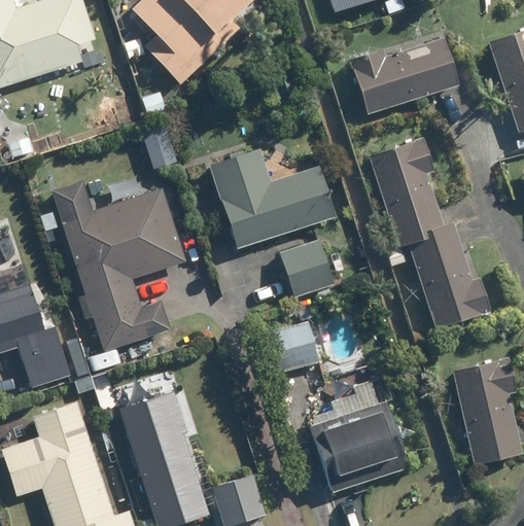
[(10,0),(0,0),(0,84),(80,60),(74,43),(93,37),(80,0),(50,0),(14,12),(10,0)]
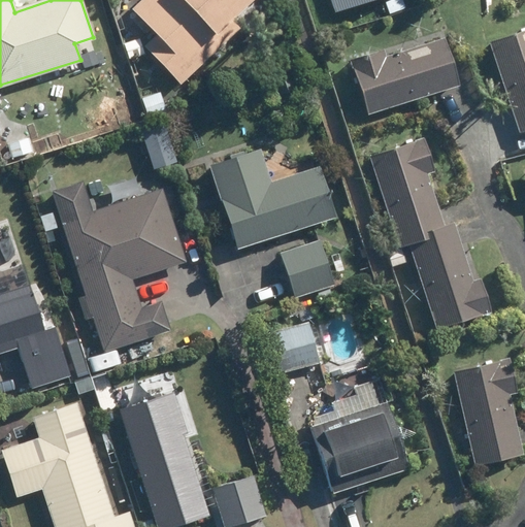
[(157,35),(145,45),(181,83),(233,32),(225,23),(249,0),(138,0),(131,7),(157,35)]
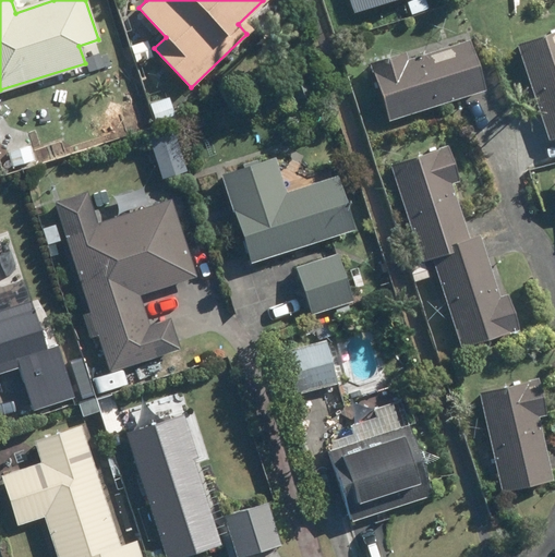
[(350,0),(354,11),(386,0),(350,0)]
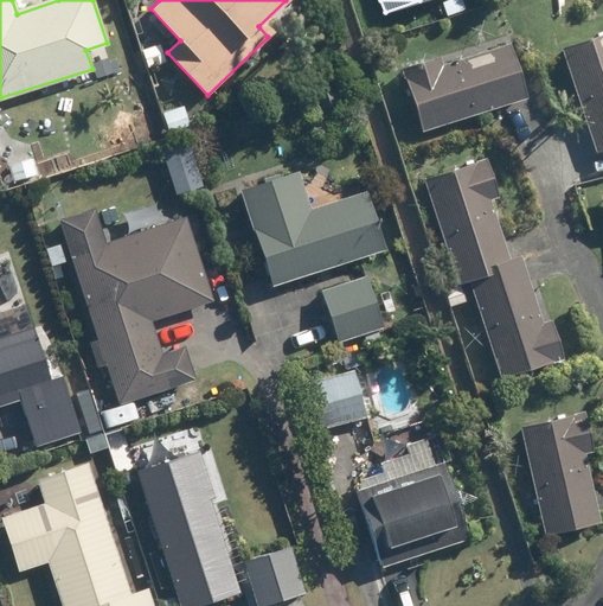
[(466,0),(453,0),(446,2),(451,19),(470,11),(466,0)]
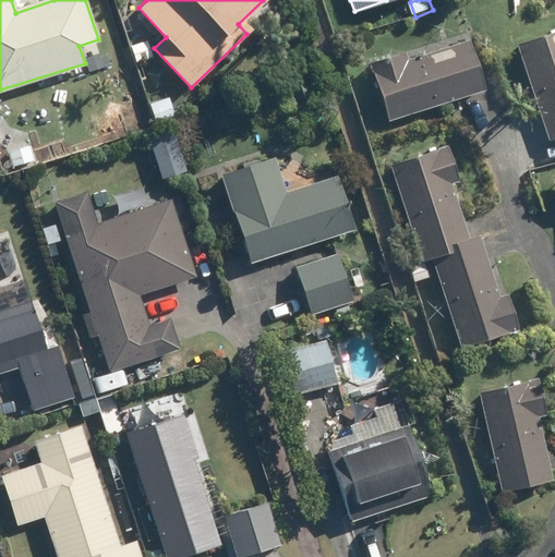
[(554,32),(519,46),(552,141),(554,140),(554,32)]
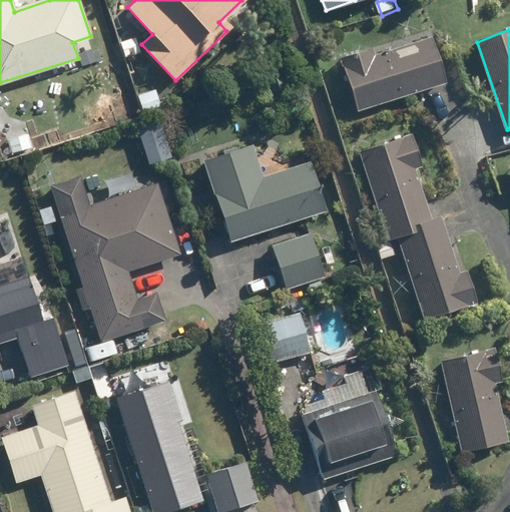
[(137,39),(122,44),(127,58),(142,54),(137,39)]
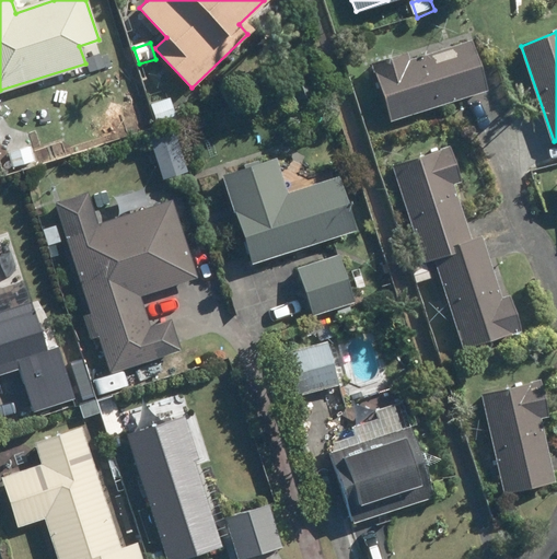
[(407,54),(374,65),(393,123),(489,92),(474,43),(410,62),(407,54)]
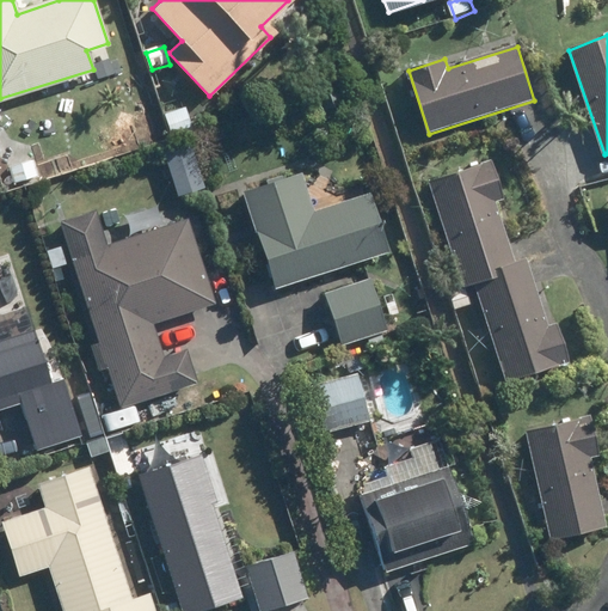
[(166,116),(174,138),(196,130),(189,109),(166,116)]
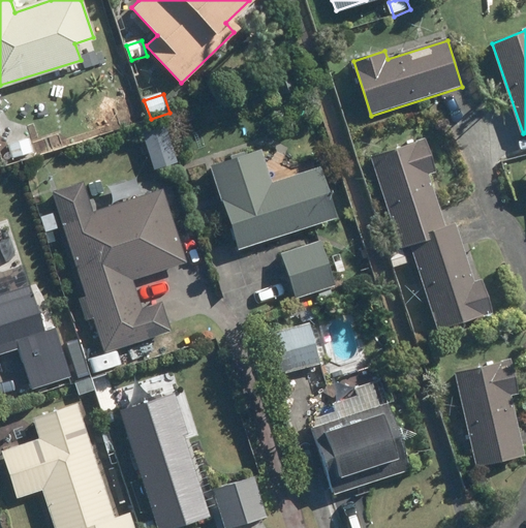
[(29,135),(7,143),(14,161),(36,152),(29,135)]
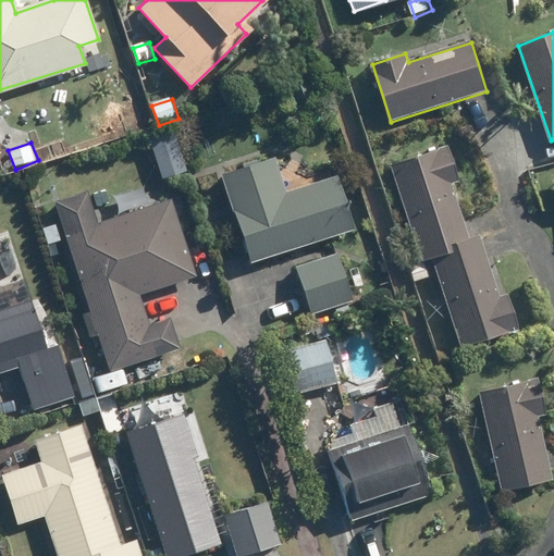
[(471,237),(454,185),(462,182),(451,147),(392,167),(420,254),(471,237)]
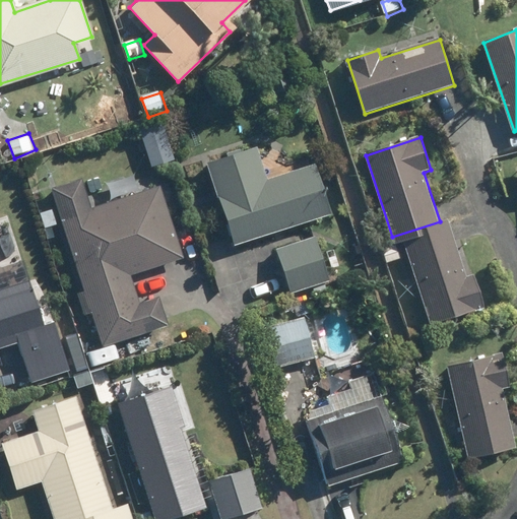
[(254,145),(206,160),(233,243),(329,212),(313,163),(264,178),(254,145)]
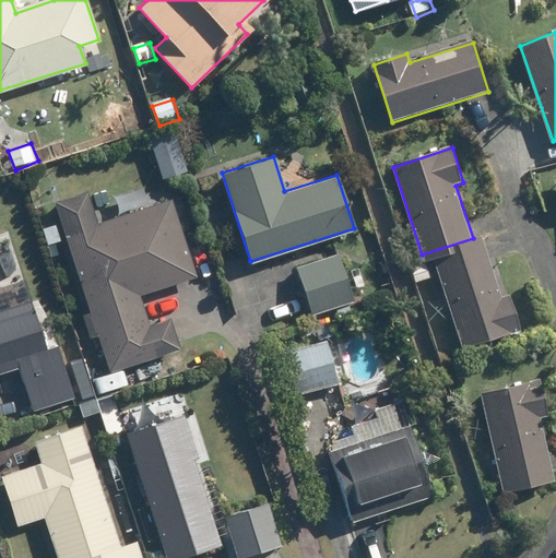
[(86,192),(54,203),(97,335),(109,372),(180,349),(170,318),(149,325),(139,294),(197,275),(172,200),(97,223),(86,192)]
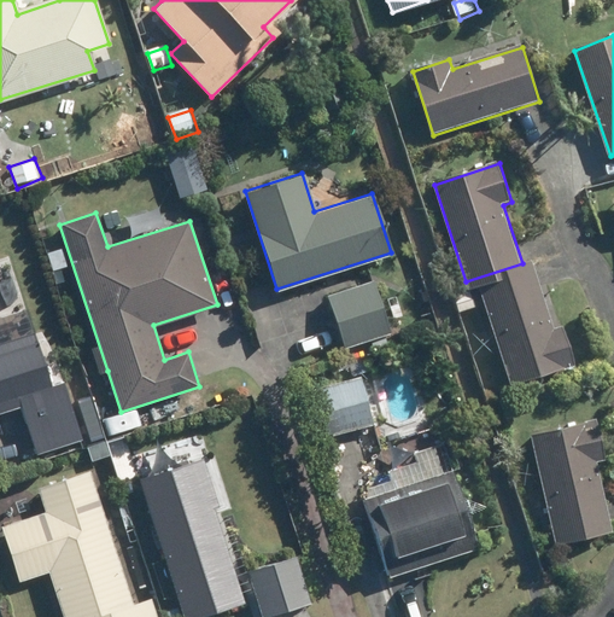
[(485,298),(513,385),(578,365),(566,327),(556,331),(533,261),(522,263),(466,281),(469,290),(472,289),(475,302),(485,298)]
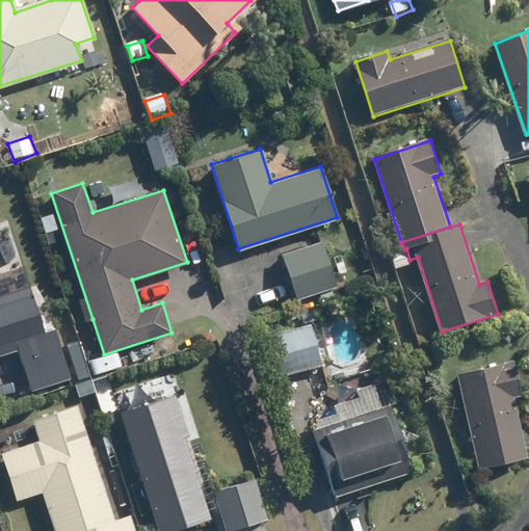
[(320,242),(282,255),(296,300),(319,293),(322,303),(333,301),(329,290),(335,288),(320,242)]
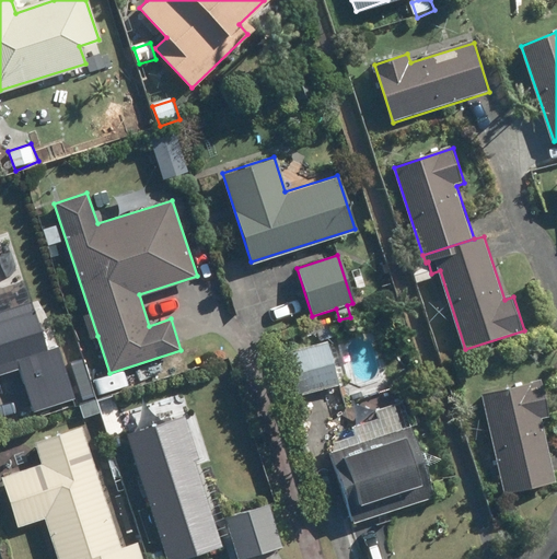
[(0,373),(18,369),(32,410),(73,397),(58,347),(46,350),(31,301),(0,310),(0,373)]
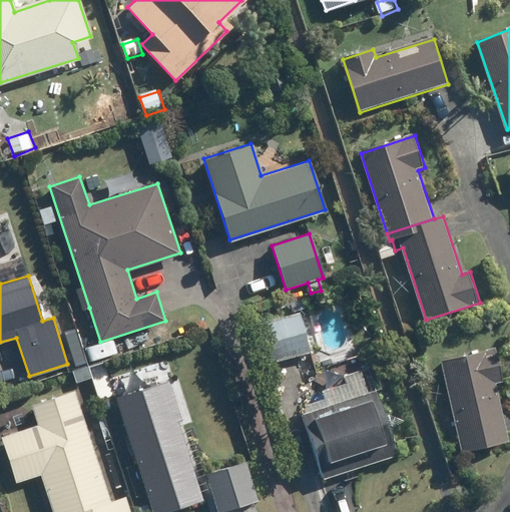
[(306,298),(293,304),(297,312),(310,307),(306,298)]
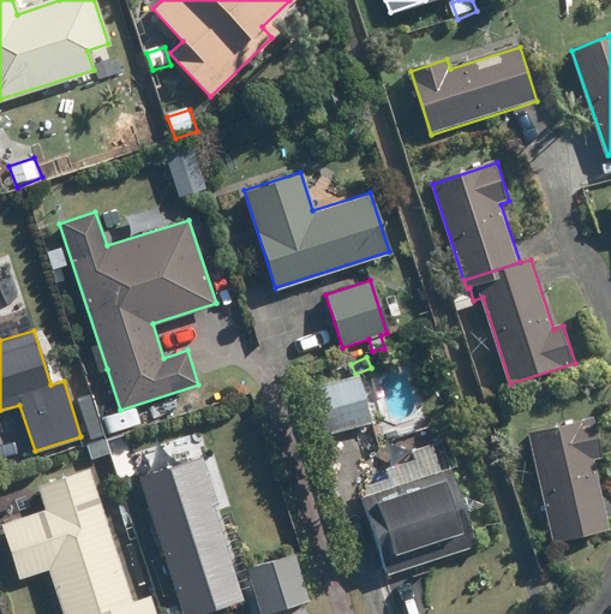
[(351,430),(375,423),(361,376),(316,389),(330,442),(353,436),(351,430)]
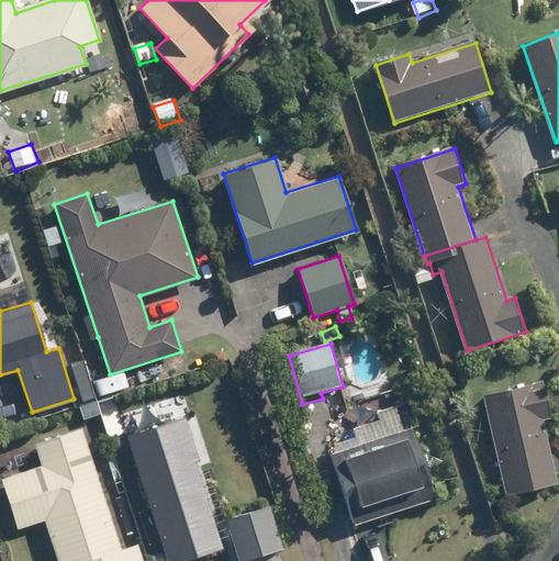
[(109,379),(99,382),(104,399),(114,395),(109,379)]
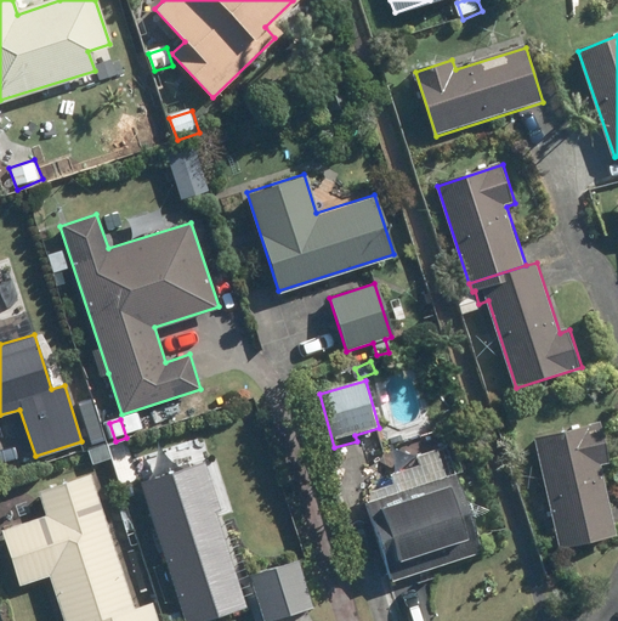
[(602,424),(537,440),(562,549),(617,536),(617,526),(602,466),(612,464),(602,424)]
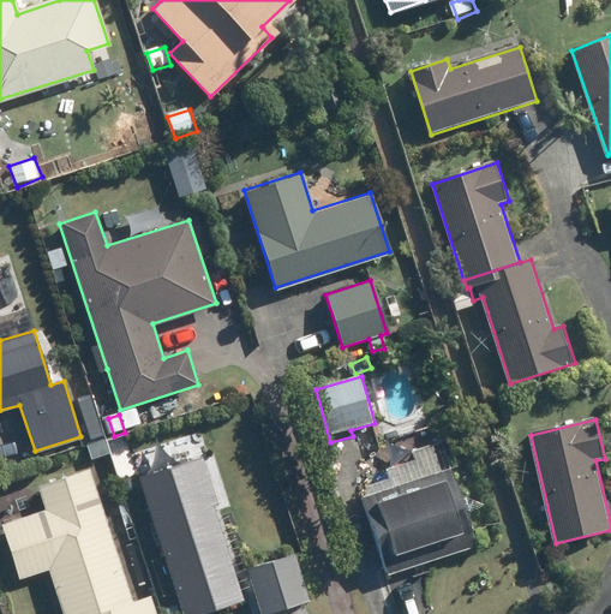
[(195,455),(136,476),(181,613),(196,613),(239,600),(195,455)]
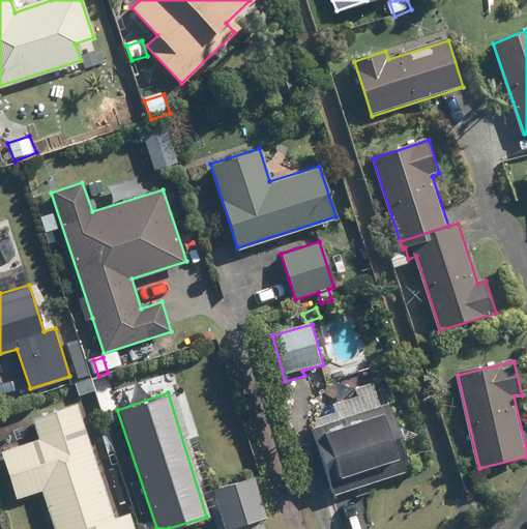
[(387,403),(313,428),(335,495),(410,471),(387,403)]
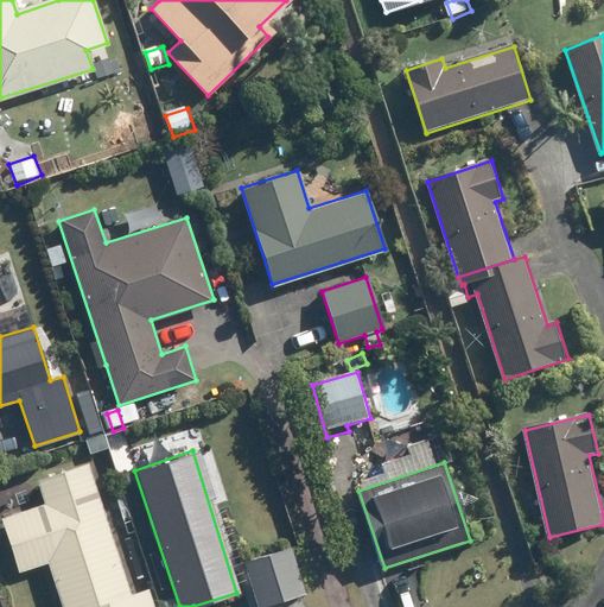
[(45,506),(4,519),(20,574),(50,564),(63,606),(154,606),(150,590),(132,595),(90,463),(37,480),(45,506)]
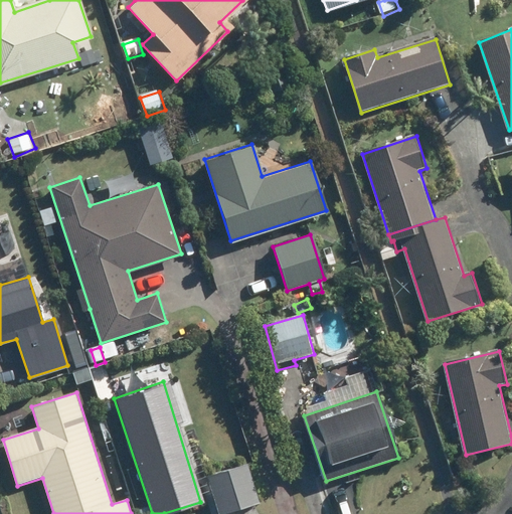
[(249,465),(209,479),(221,513),(227,513),(262,502),(249,465)]
